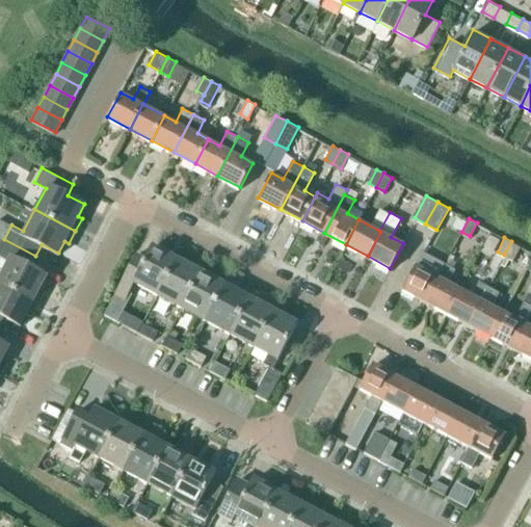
[(30,266),(35,256),(4,239),(0,247),(0,255),(8,259),(0,273),(0,282),(37,301),(45,289),(40,287),(47,275),(30,266)]
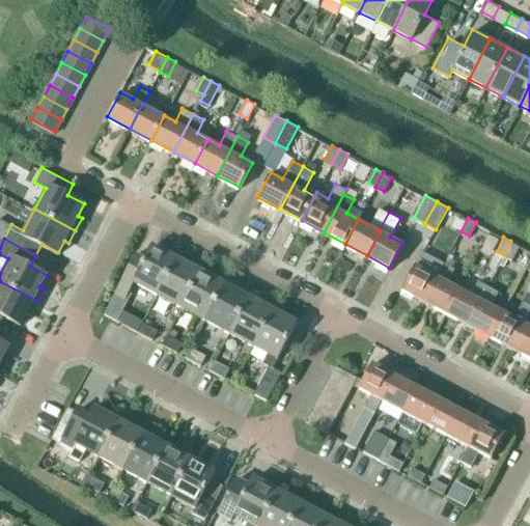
[(510,241),(503,254),(512,259),(520,245),(510,241)]
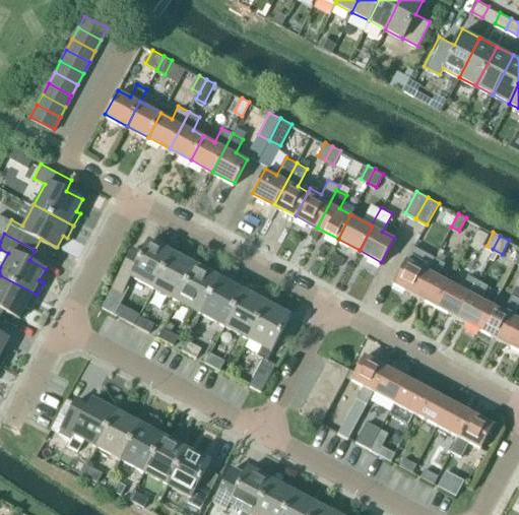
[(153,287),(173,251),(149,239),(130,274),(153,287)]
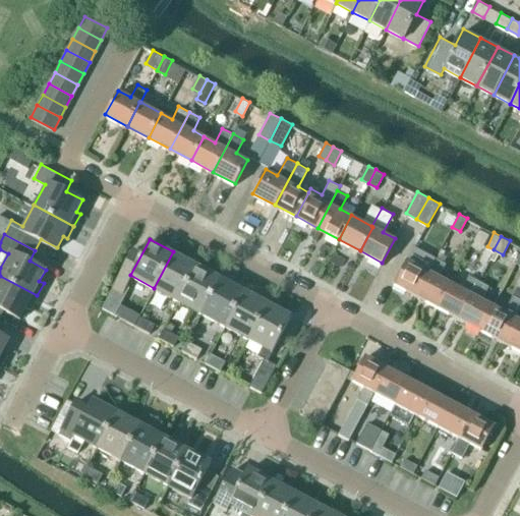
[(415,294),(436,256),(413,245),(394,283),(415,294)]
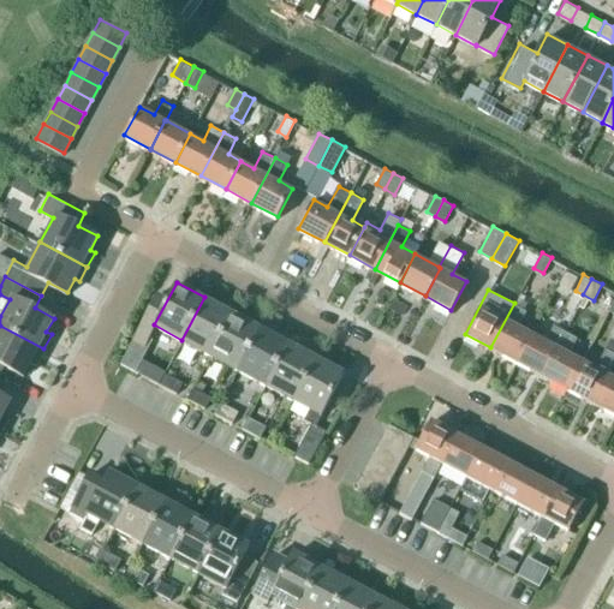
[(209,354),(232,312),(204,297),(182,340),(209,354)]
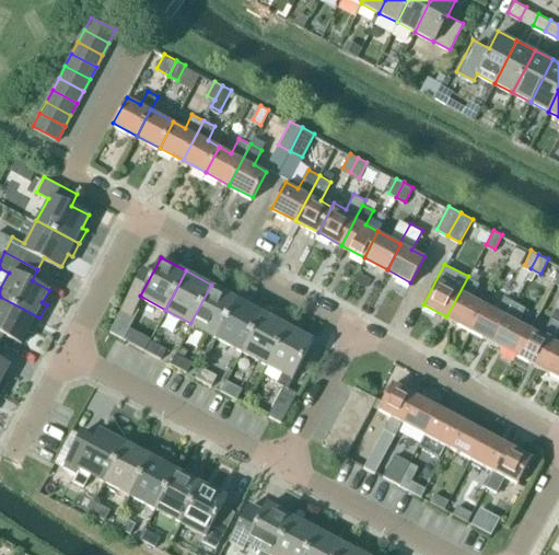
[(470,330),(484,303),(472,297),(479,282),(468,276),(446,316),(470,330)]
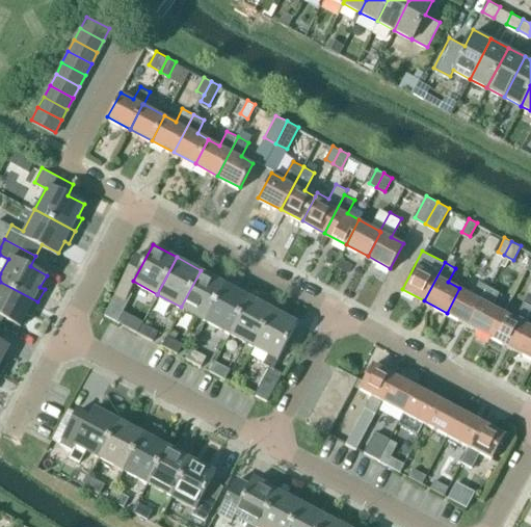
[(205,319),(224,283),(201,270),(181,307),(205,319)]
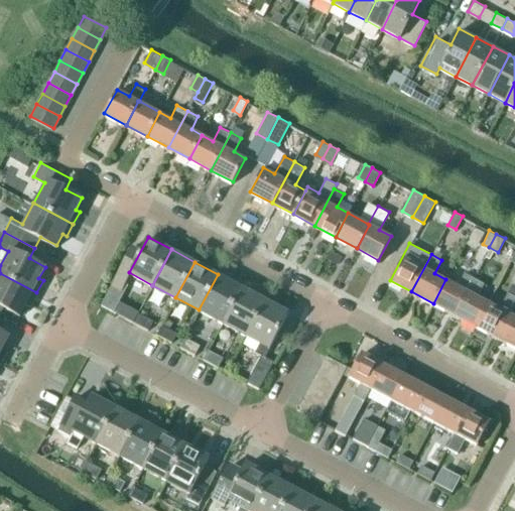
[(455,314),(474,277),(464,272),(458,285),(445,279),(433,303),(455,314)]
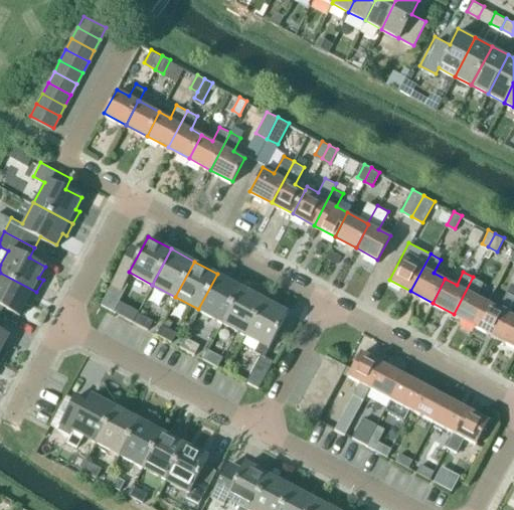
[(30,304),(36,292),(0,273),(0,312),(4,305),(20,314),(26,302),(30,304)]
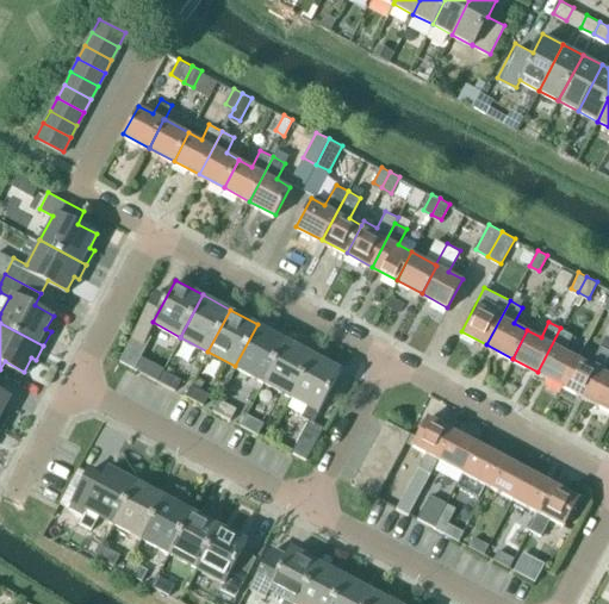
[(263,381),(285,338),(258,324),(235,366),(263,381)]
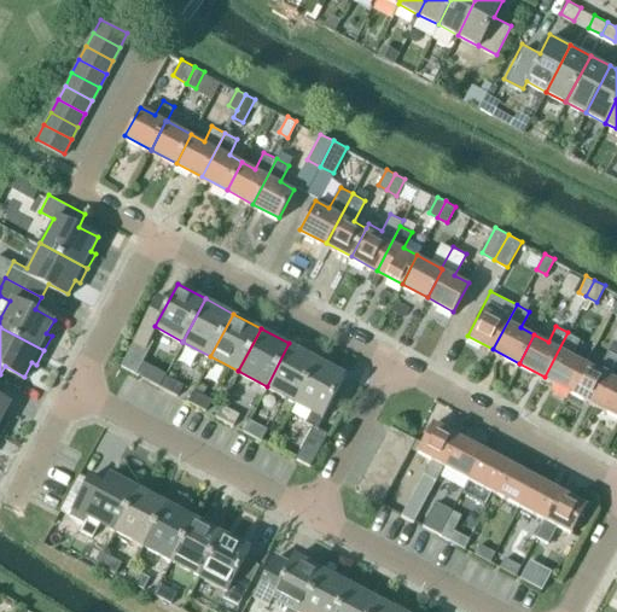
[(137,372),(153,339),(139,331),(122,363),(137,372)]
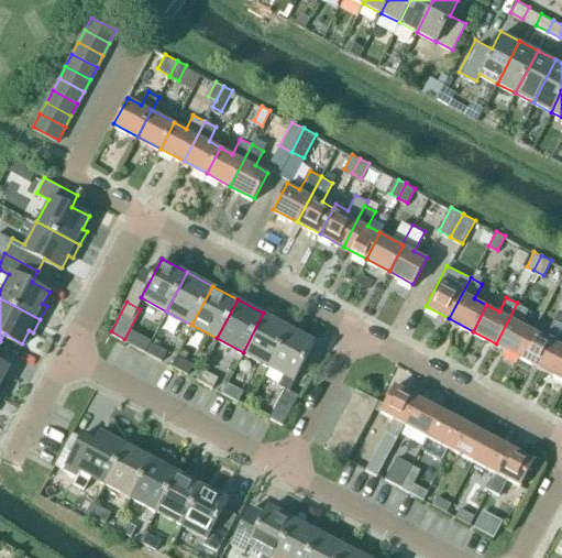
[(519,356),(532,329),(521,324),(528,308),(517,303),(496,343),(519,356)]
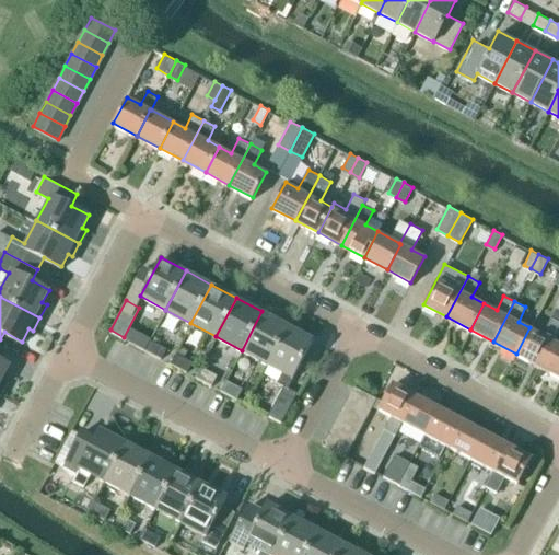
[(267,363),(287,325),(261,311),(242,350),(267,363)]
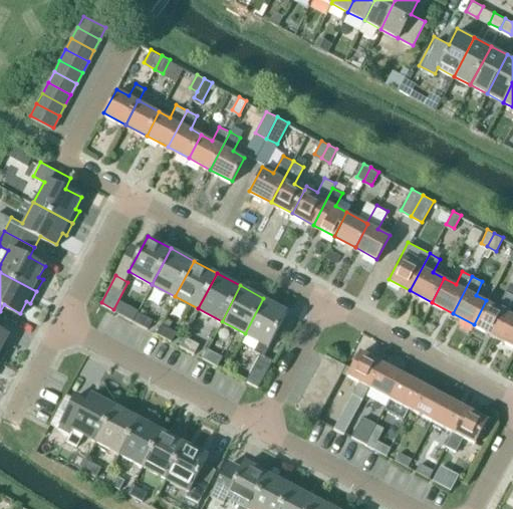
[(507,311),(508,311),(512,301),(512,293),(505,290),(497,306),(486,300),(474,324),(495,335),(507,311)]
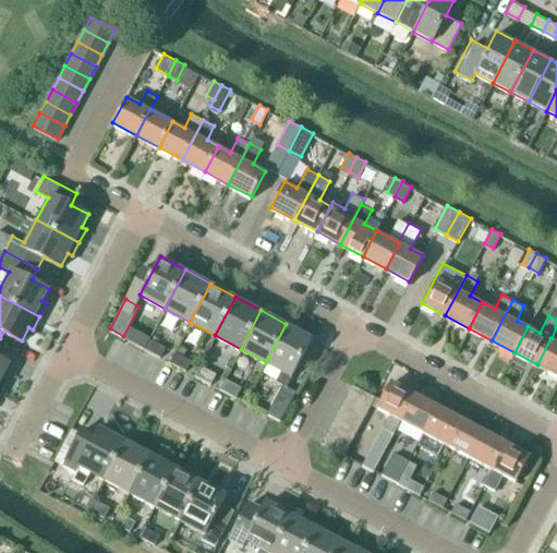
[(286,324),(266,362),(280,370),(276,377),(283,382),(267,412),(280,419),(297,389),(287,385),(312,337),(286,324)]
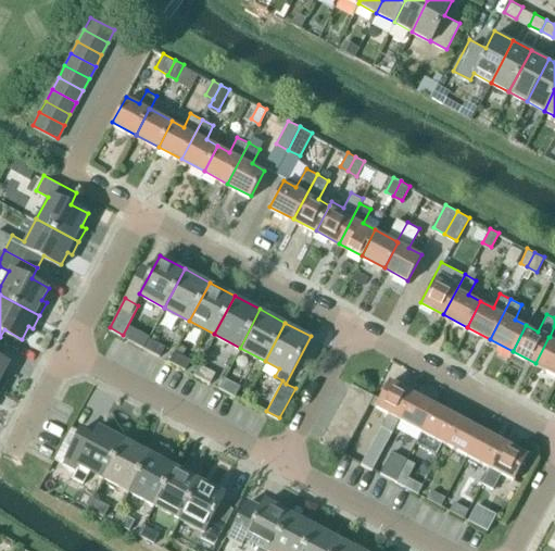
[(160,354),(165,345),(149,336),(143,346),(160,354)]
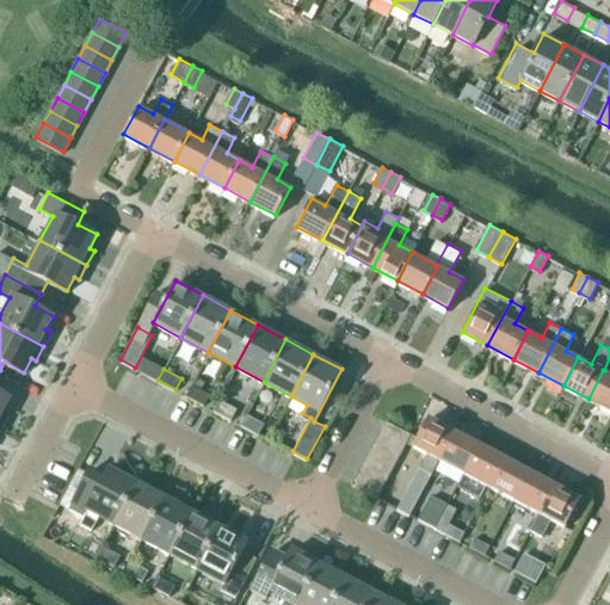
[(609,372),(604,370),(603,370),(589,399),(609,408),(609,372)]
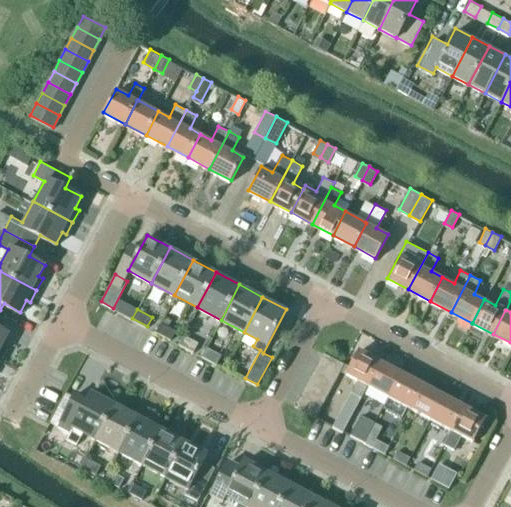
[(170,338),(175,329),(161,321),(156,330),(170,338)]
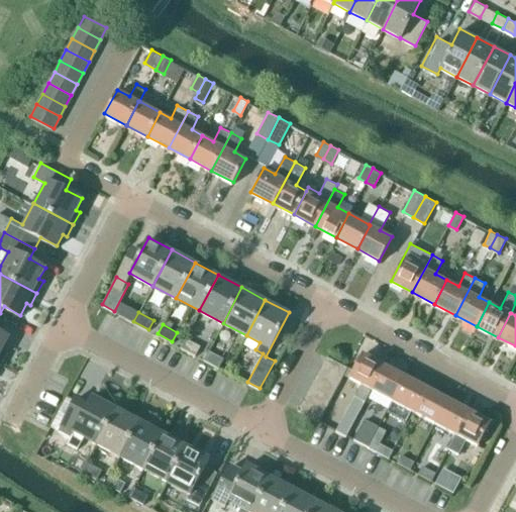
[(0,331),(0,362),(0,363),(6,350),(2,348),(8,336),(0,331)]
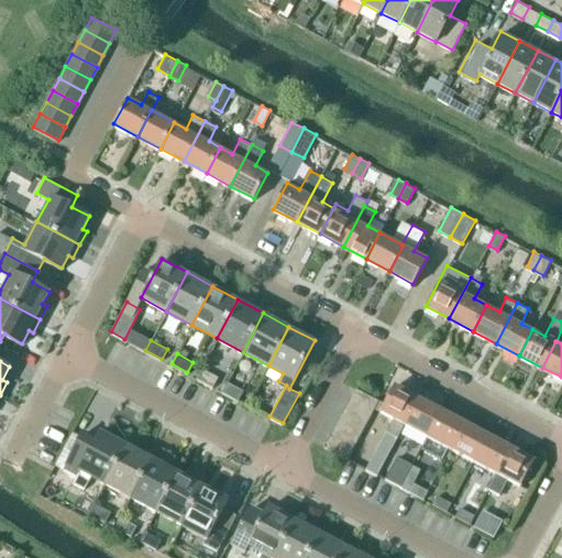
[(212,385),(218,375),(202,367),(197,378),(212,385)]
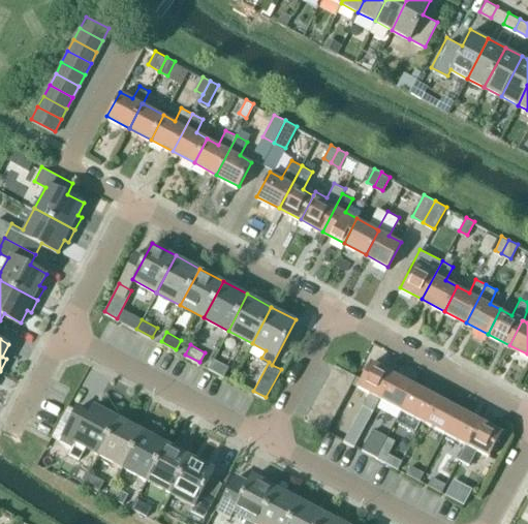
[(224,375),(228,365),(214,358),(209,367),(224,375)]
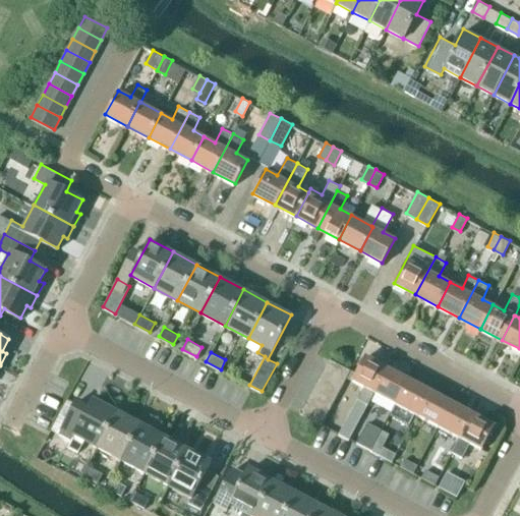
[(364,355),(352,379),(363,385),(357,397),(368,402),(374,391),(387,366),(364,355)]
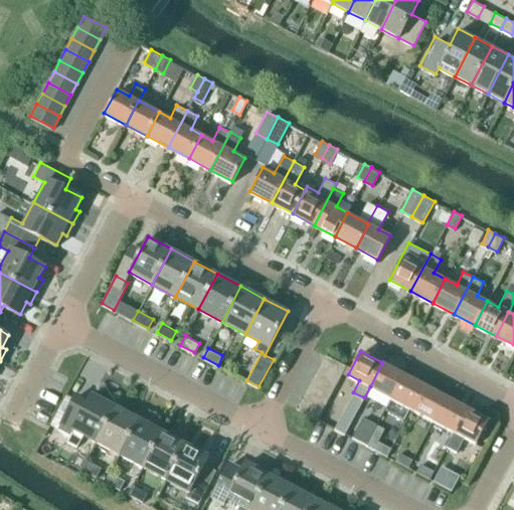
[(343,372),(347,364),(325,353),(320,364),(341,375),(343,372)]
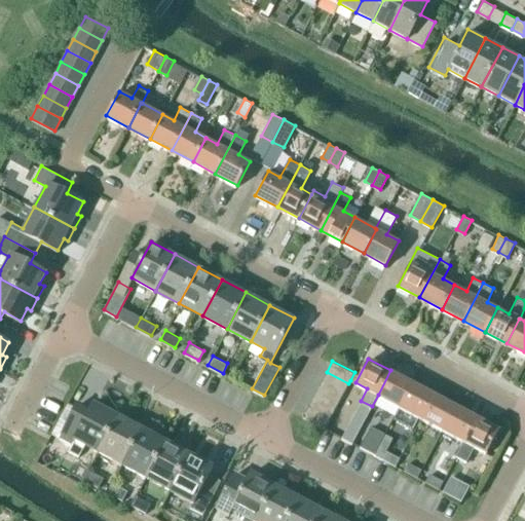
[(400,406),(413,382),(390,370),(378,395),(400,406)]
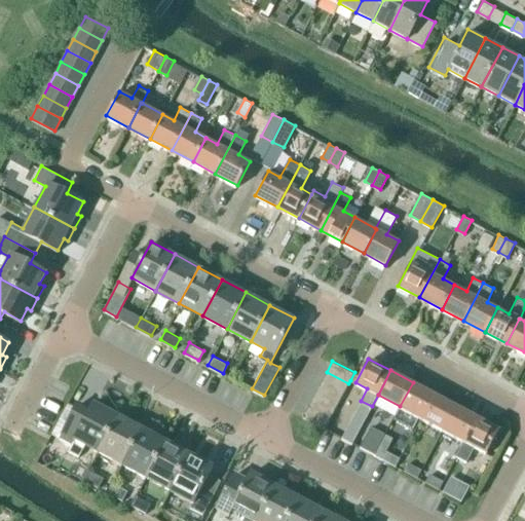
[(342,395),(348,383),(327,372),(321,382),(342,395)]
